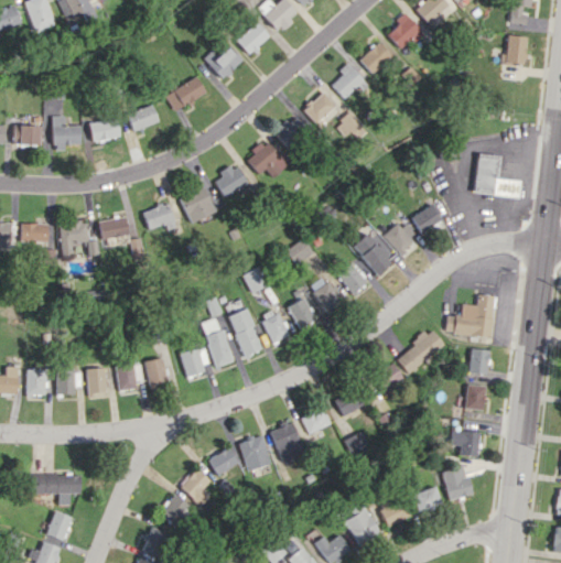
[(35,33),(57,25),(47,0),(29,0),(24,2),(35,33)]
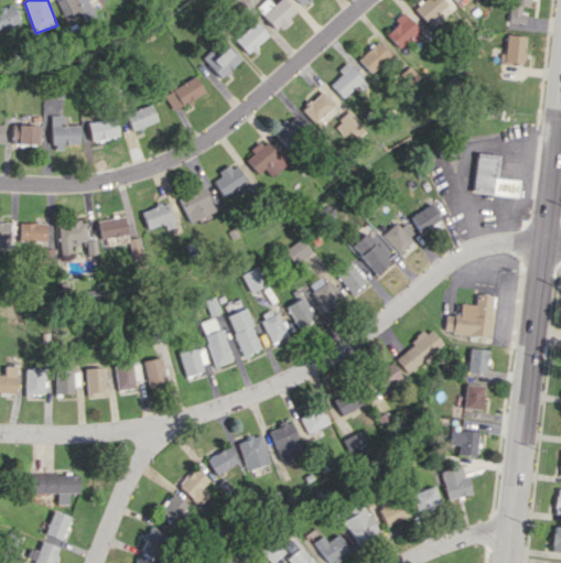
[(89,0),(66,0),(73,20),(94,13),(89,0)]
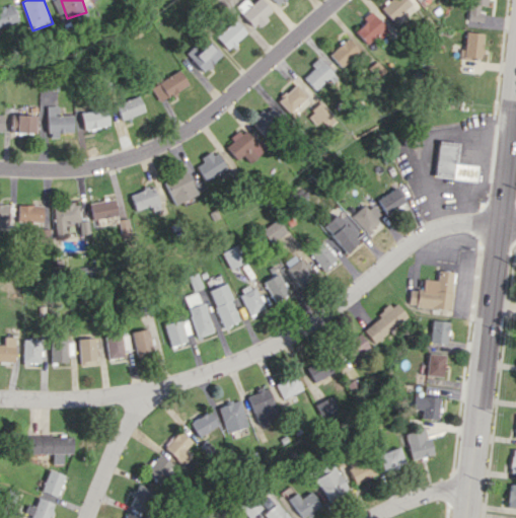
[(259,0),(253,5),(248,0),(245,0),(238,7),(258,28),(275,13),(263,0),(259,0)]
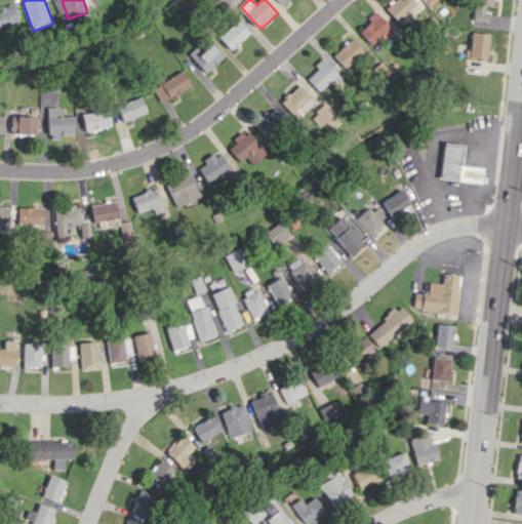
[(420,8),(412,0),(396,0),(387,9),(401,25),(420,8)]
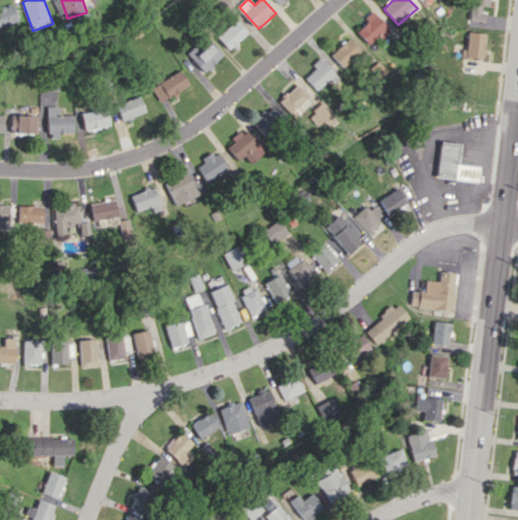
[(472,0),(472,22),(485,22),(486,6),(492,7),(491,0),(472,0)]
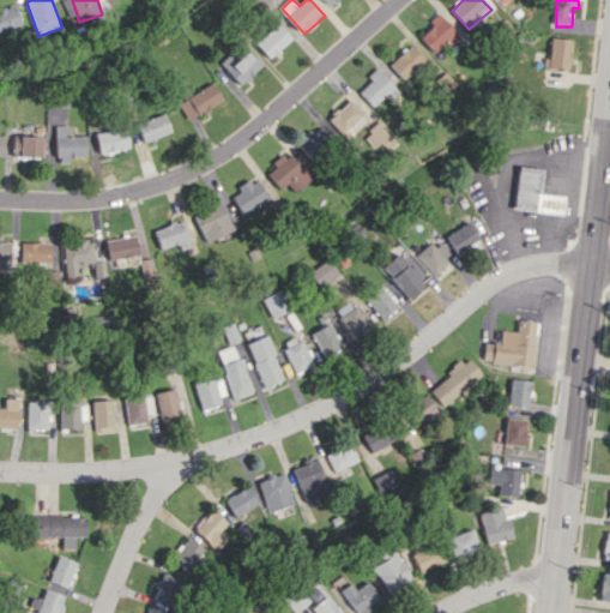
[(0,10),(0,32),(24,26),(18,5),(0,10)]
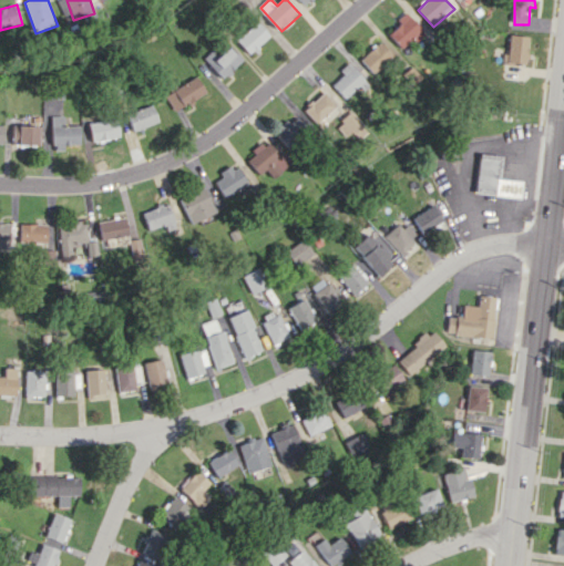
[(402,50),(414,39),(418,42),(427,34),(408,12),(398,21),(401,26),(390,34),(402,50)]
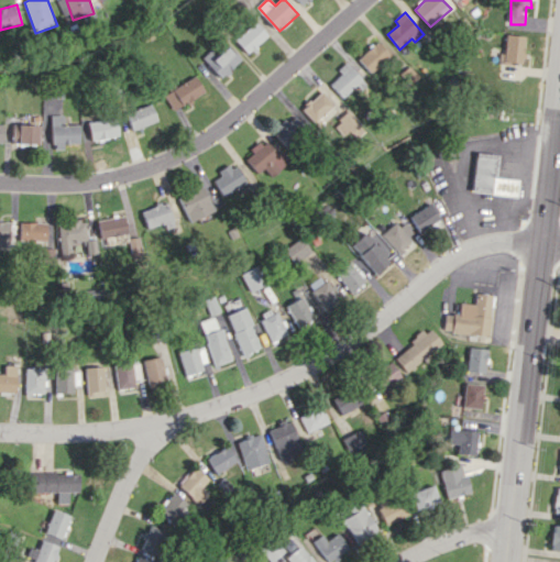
[(270,36),(256,22),(237,41),(249,55),(270,36)]
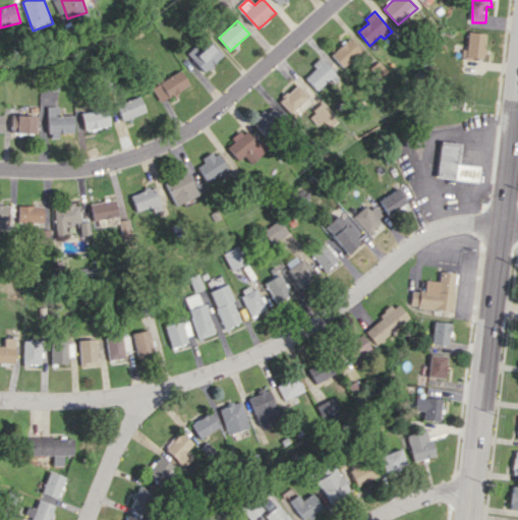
[(463,58),(484,59),(486,34),(469,33),(468,50),(464,50),(463,58)]
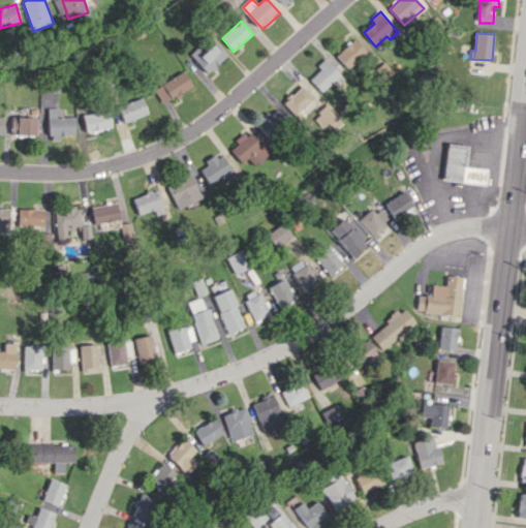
[(338,56),(349,69),(368,53),(356,39),(338,56)]
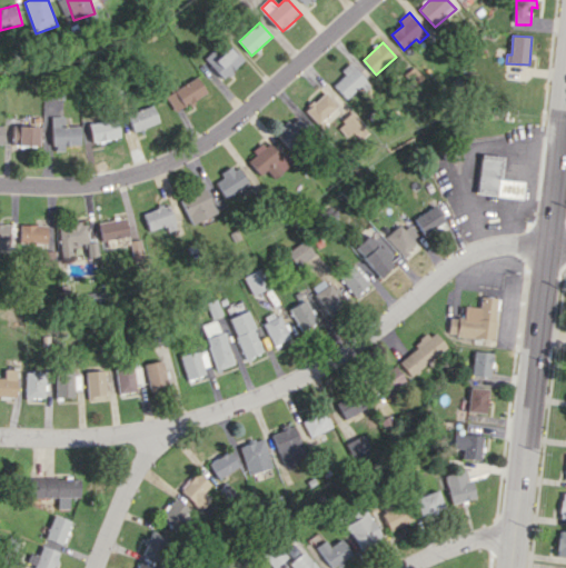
[(220,57),(217,51),(207,58),(224,80),(246,62),(234,47),(220,57)]
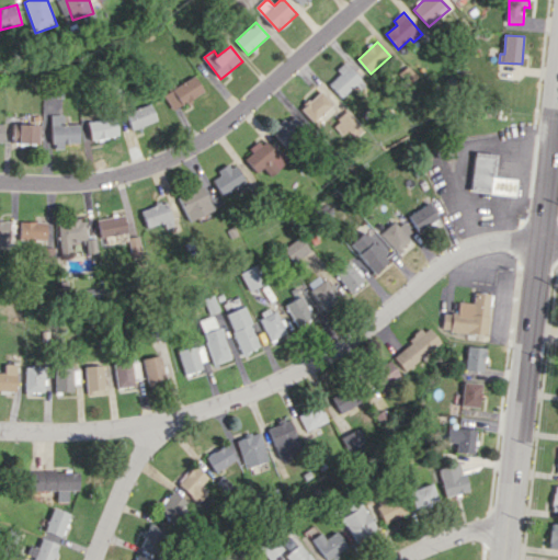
[(338,71),(341,75),(330,84),(345,100),(364,81),(346,63),(338,71)]
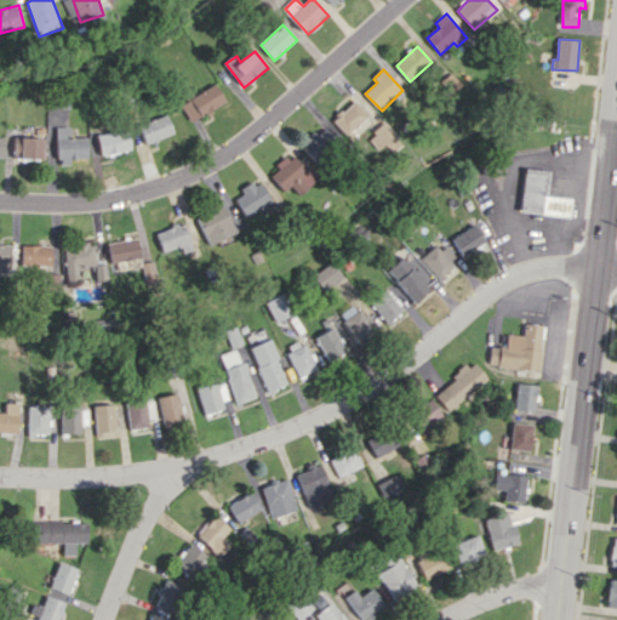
[(463,87),(457,77),(446,83),(452,94),(463,87)]
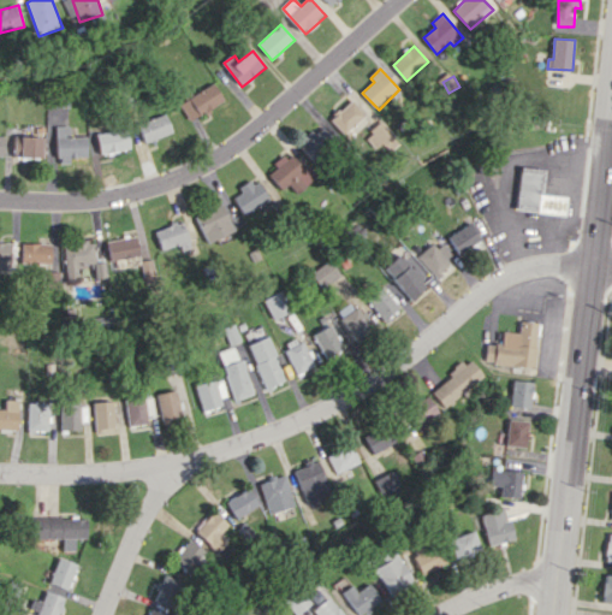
[(182,102),(190,120),(225,102),(217,84),(182,102)]
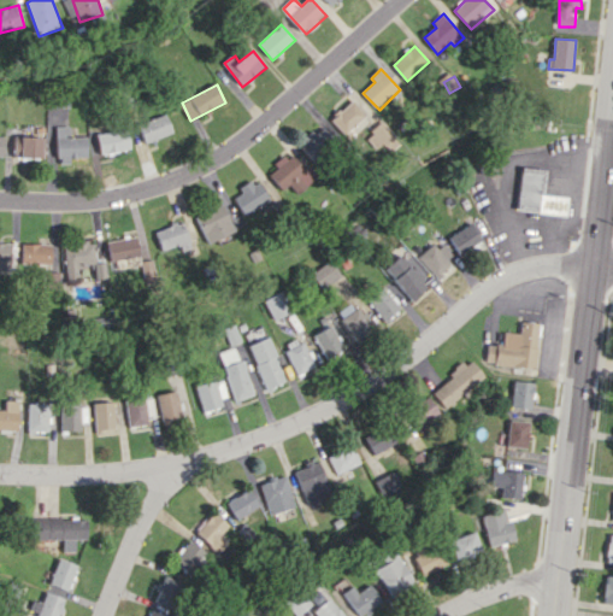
[(331,118),(345,135),(367,118),(355,101),(331,118)]
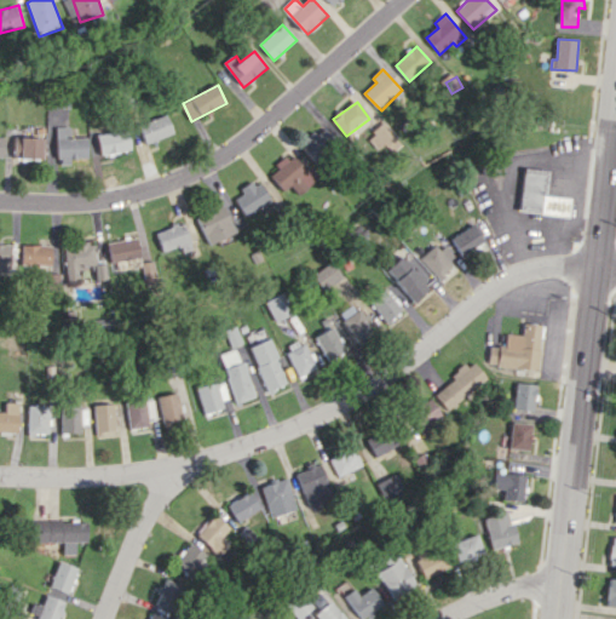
[(140,125),(148,144),(176,133),(168,115),(140,125)]
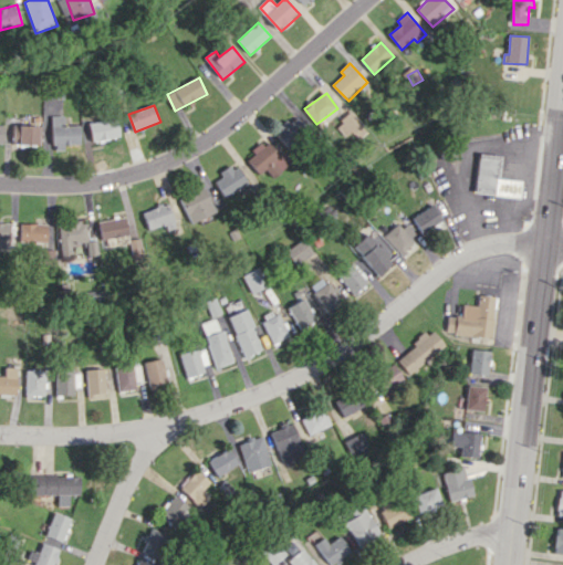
[(341,124),(355,142),(368,131),(353,113),(341,124)]
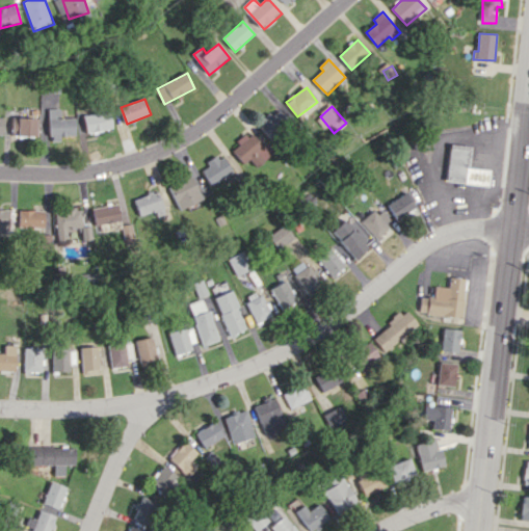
[(272,139),(291,123),(279,108),(259,125),(272,139)]
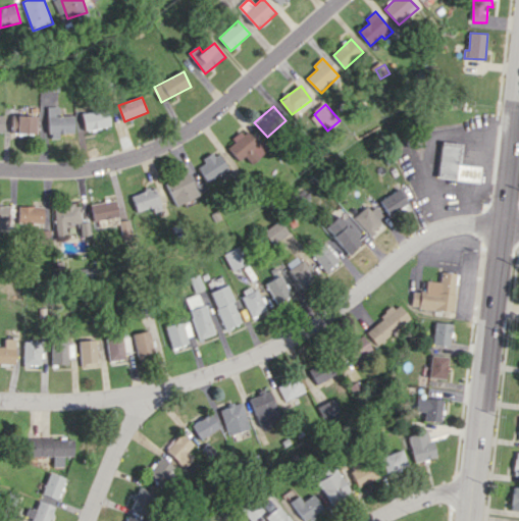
[(49,107),(50,136),(75,135),(75,116),(61,116),(61,107),(49,107)]
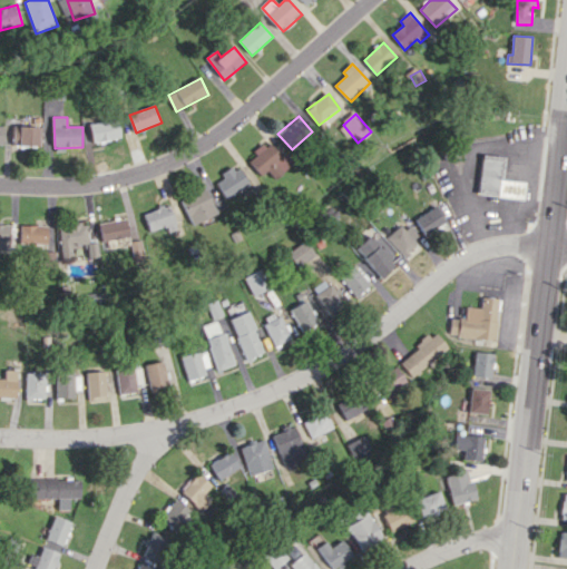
[(123,138),(118,119),(91,125),(95,144),(123,138)]
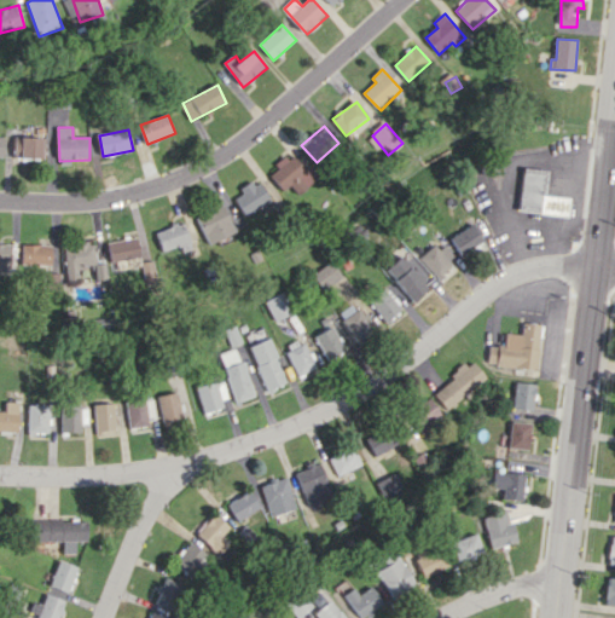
[(44,160),(44,138),(17,138),(16,159),(44,160)]
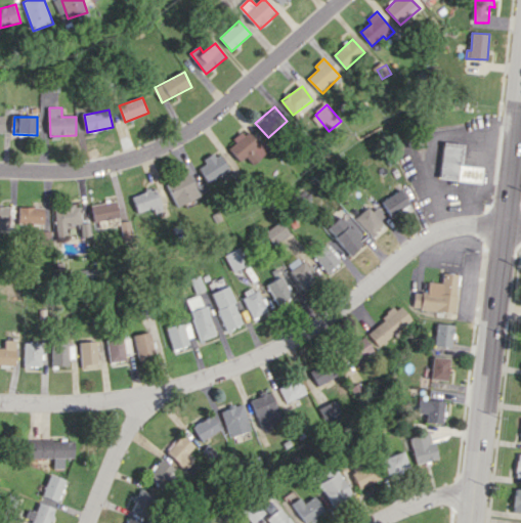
[(230,144),(248,168),(267,155),(251,130),(230,144)]
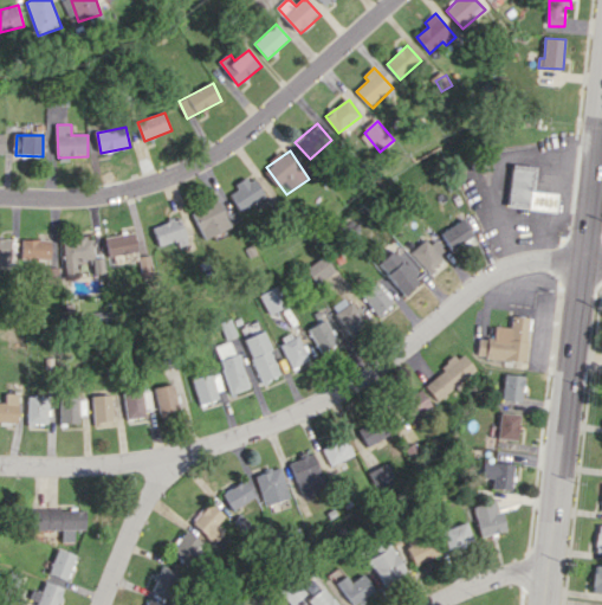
[(509,207),(556,213),(558,194),(535,191),(537,168),(513,165),(509,207)]
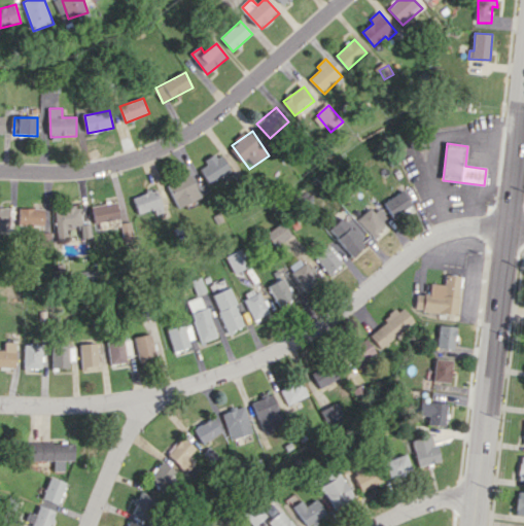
[(222,153),(200,167),(210,184),(233,172),(222,153)]
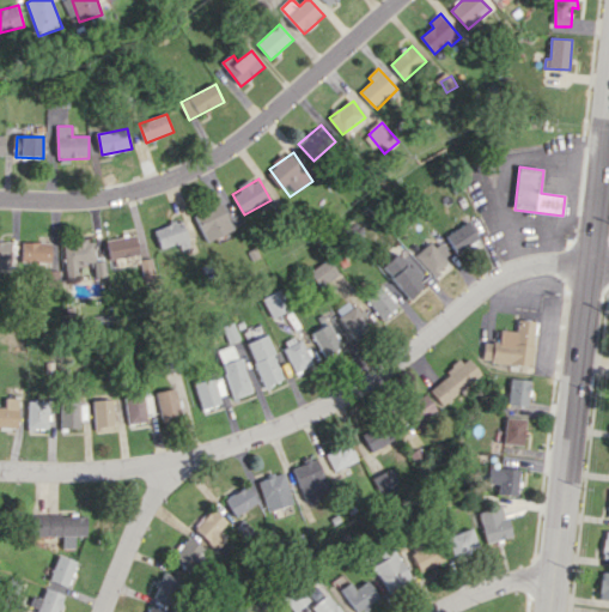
[(235,232),(225,205),(198,213),(207,242),(235,232)]
